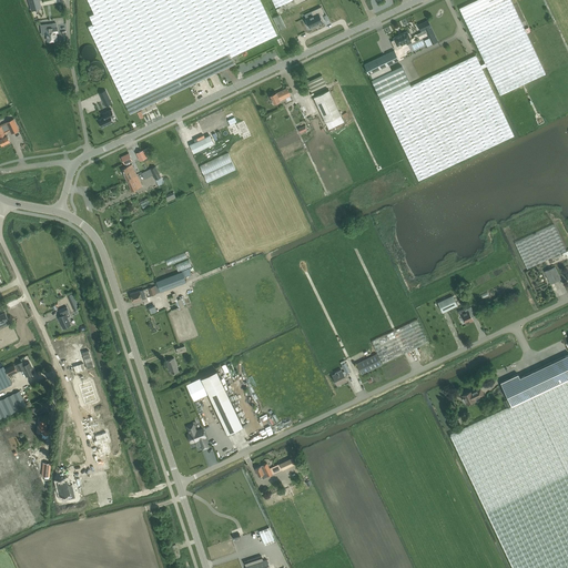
[(39,0),(28,0),(31,11),(41,8),(39,0)]
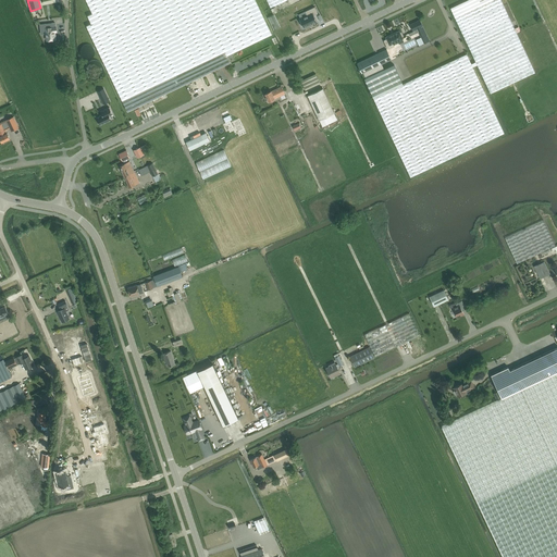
[(85,0),(93,13),(87,15),(90,23),(86,25),(127,111),(137,107),(230,62),(227,57),(227,56),(229,56),(272,35),(255,0),(85,0)]
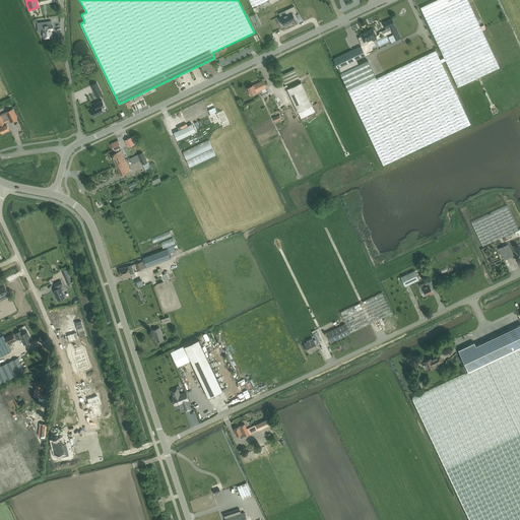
[(488,45),(481,31),(476,20),(477,20),(467,0),(436,0),(420,7),(425,16),(436,40),(446,64),(457,87),(480,77),(499,68),(488,45)]
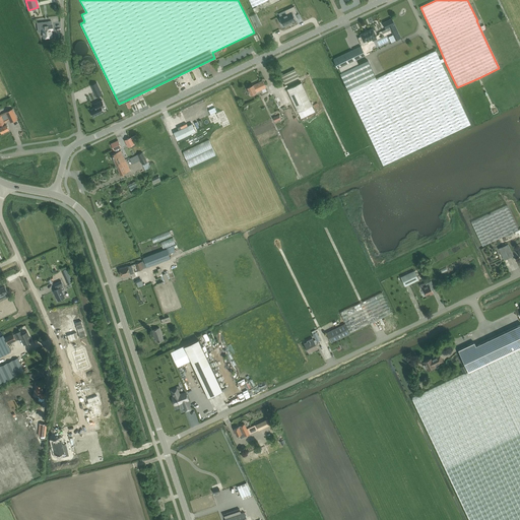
[(280,20),(279,20),(281,24),(282,23),(283,25),(284,25),(284,26),(287,24),(287,23),(296,19),(294,14),(297,12),(294,6),(284,10),(286,14),(279,17),(280,20)]
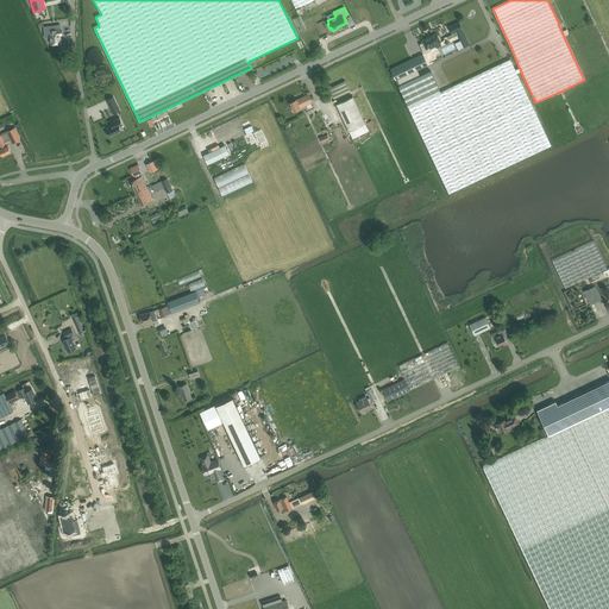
[(328,30),(322,13),(320,14),(320,12),(312,16),(318,33),(328,30)]
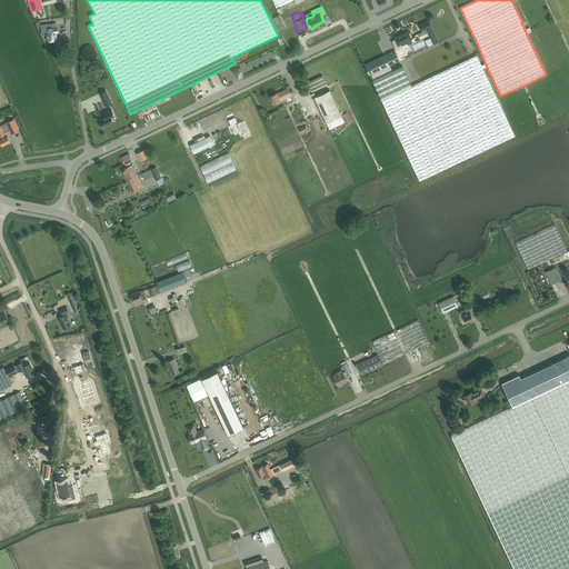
[(273,18),(280,30),(286,28),(280,16),(273,18)]
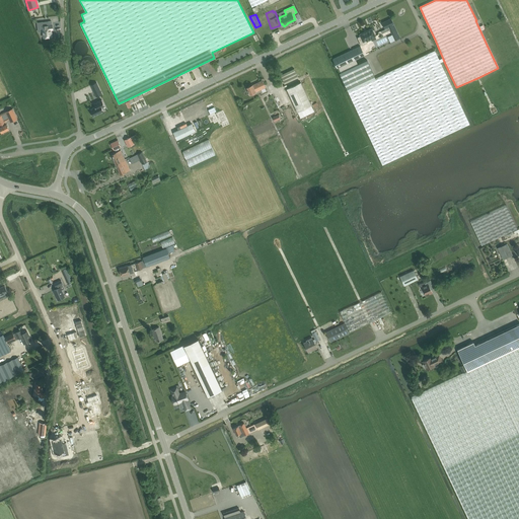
[(389,26),(396,40),(400,38),(391,18),(382,23),(384,28),(389,26)]
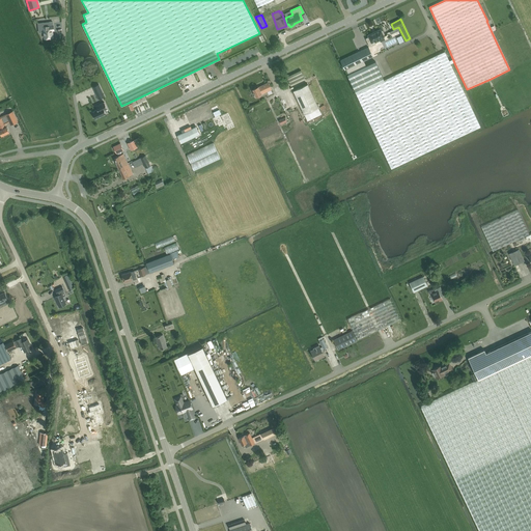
[(45,38),(52,37),(51,34),(53,34),(52,30),(54,30),(53,22),(49,23),(49,26),(38,27),(39,32),(44,32),(45,38)]
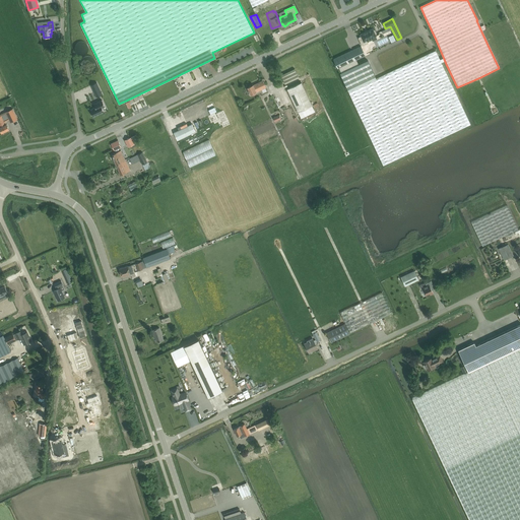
[(368,43),(367,41),(376,37),(375,35),(376,34),(375,30),(374,30),(373,28),(361,35),(361,37),(359,38),(362,46),(368,43)]
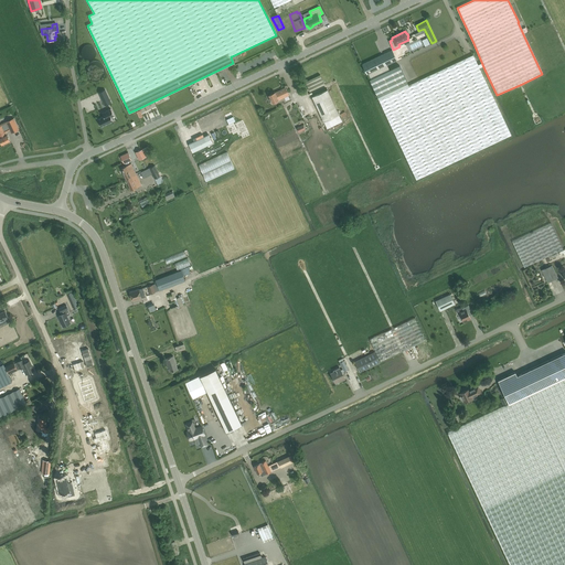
[(366,74),(397,60),(392,50),(362,64),(366,74)]
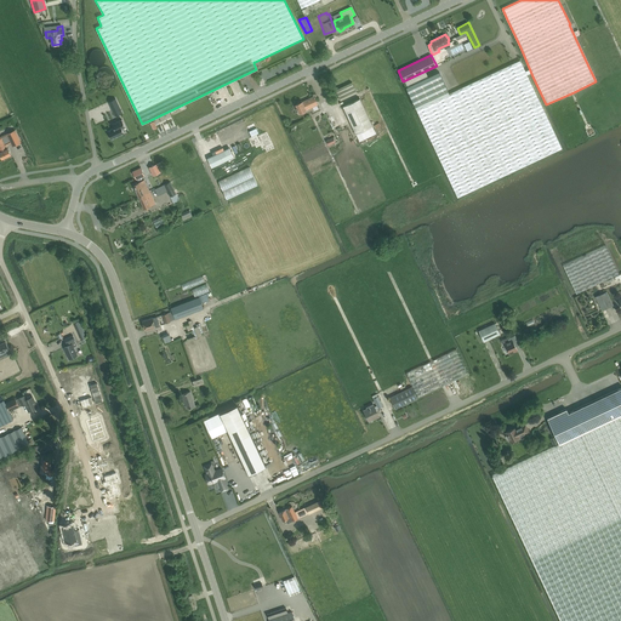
[(562,148),(520,61),(416,109),(457,198),(562,148)]
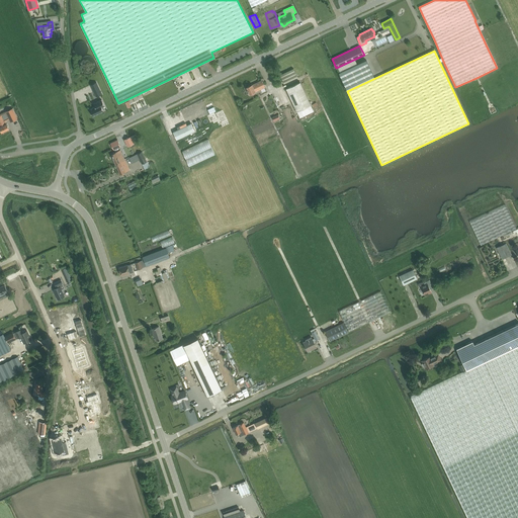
[(347,91),(374,78),(366,60),(339,73),(347,91)]
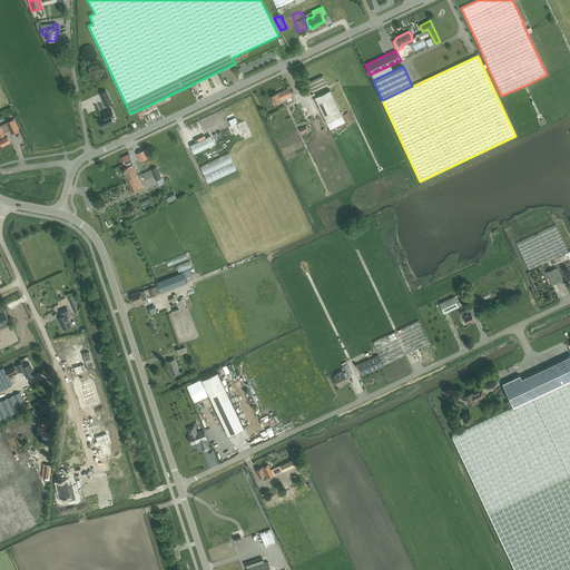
[(308,84),(313,92),(328,86),(323,76),(308,84)]
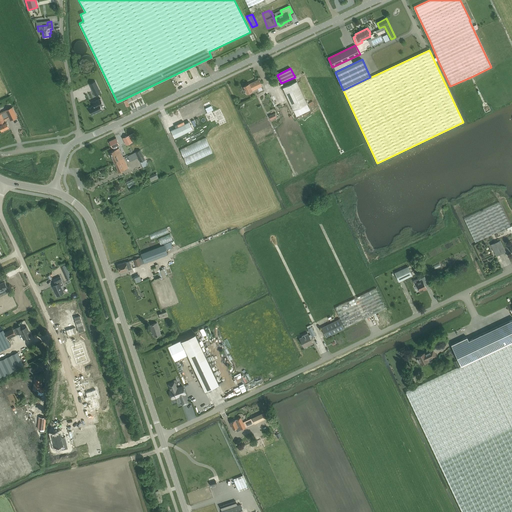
[(261,89),(260,87),(262,86),(259,80),(249,84),(244,86),(247,94),(252,91),(258,88),(260,90),(261,89)]
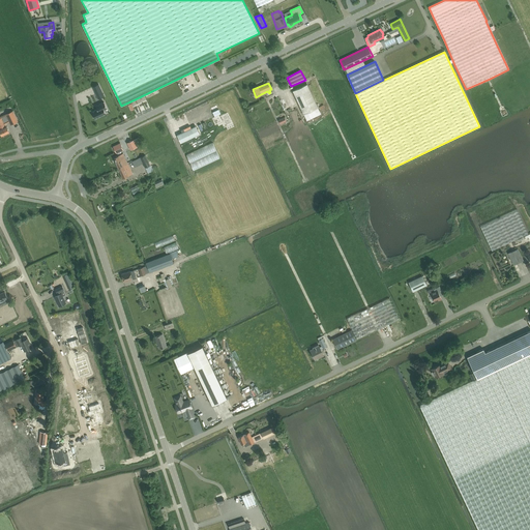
[(92,87),(95,94),(98,92),(100,97),(104,96),(98,85),(92,87)]
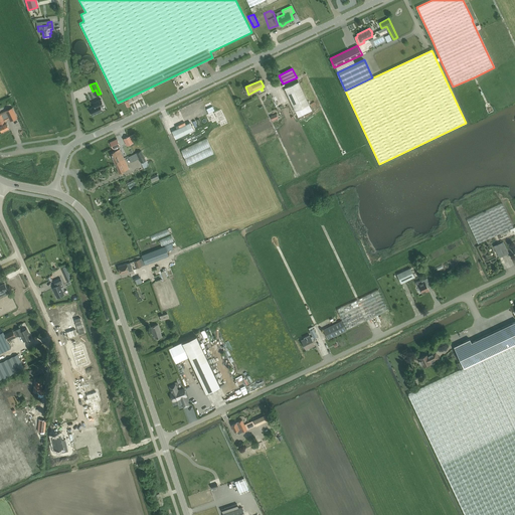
[(299,82),(285,89),(296,112),(310,105),(299,82)]
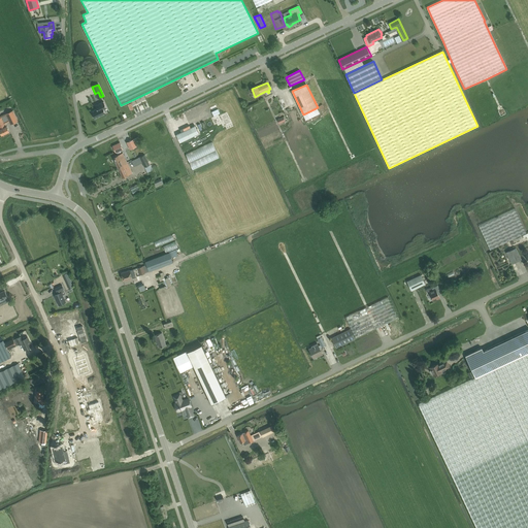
[(106,108),(103,102),(95,105),(97,109),(91,111),(94,119),(105,113),(104,109),(106,108)]
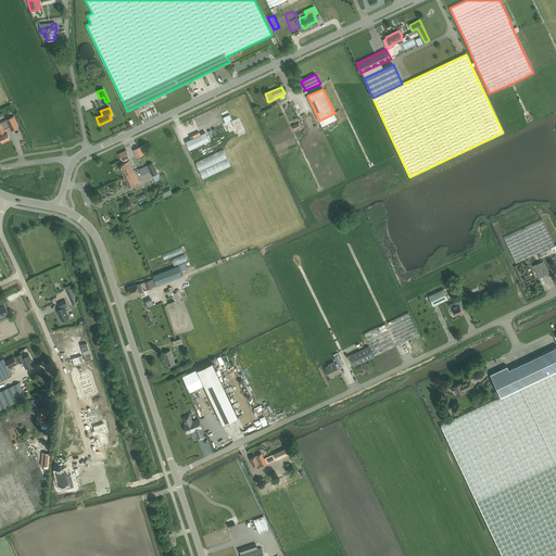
[(10,128),(11,131),(19,127),(13,116),(5,121),(10,128)]
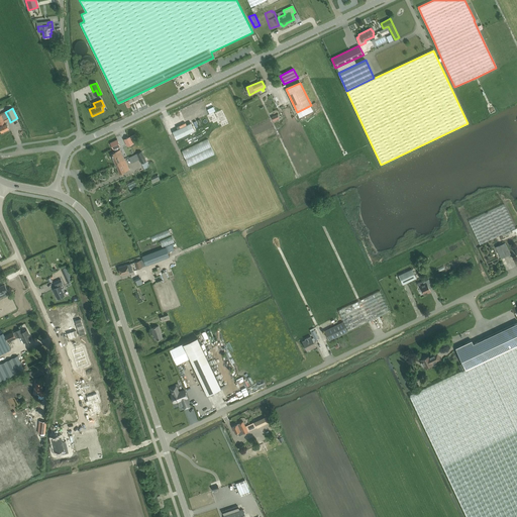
[(298,115),(300,119),(314,114),(312,109),(298,115)]
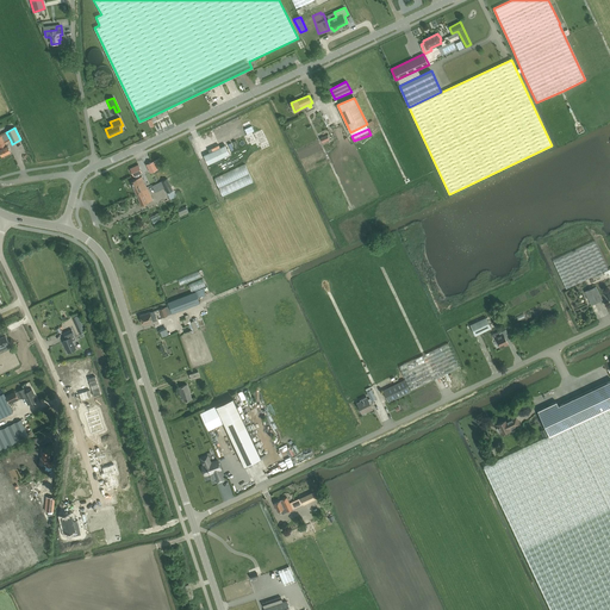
[(564,130),(561,130),(565,141),(573,138),(571,134),(566,135),(564,130)]
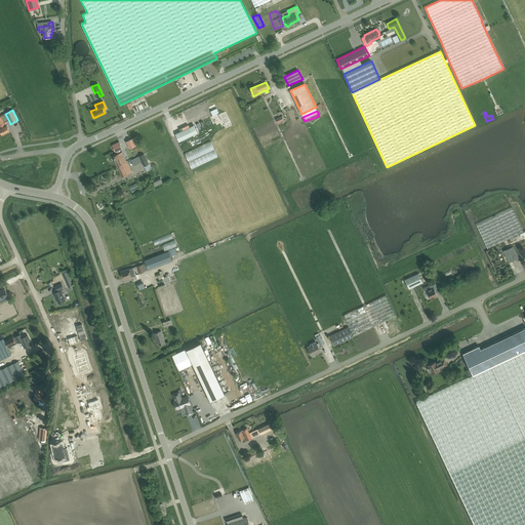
[(224,124),(230,122),(226,113),(219,116),(224,124)]
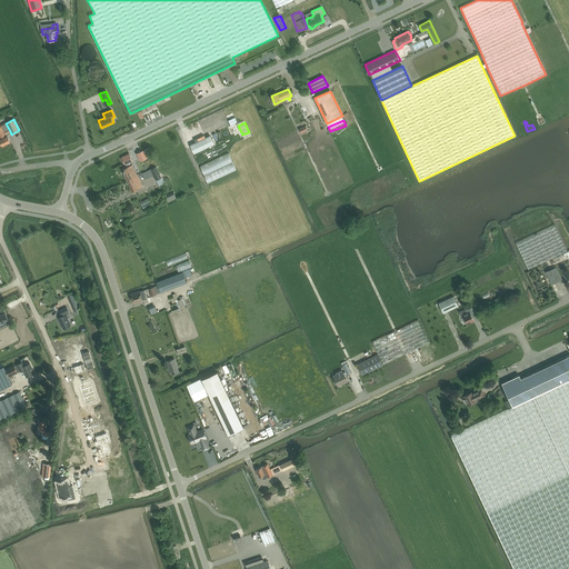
[(10,131),(6,123),(1,126),(0,126),(0,141),(2,146),(10,141),(7,136),(7,137),(6,133),(10,131)]
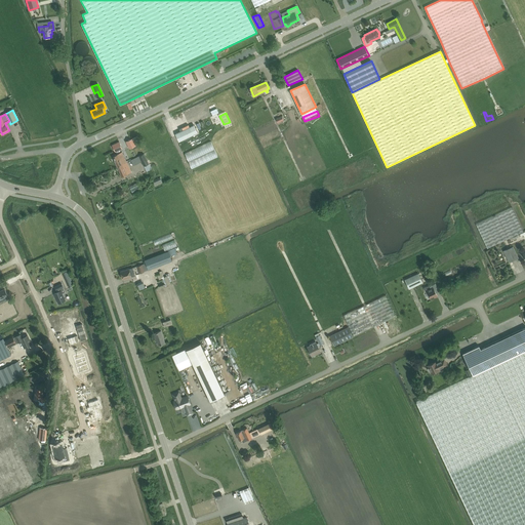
[(194,125),(175,134),(178,142),(198,132),(194,125)]
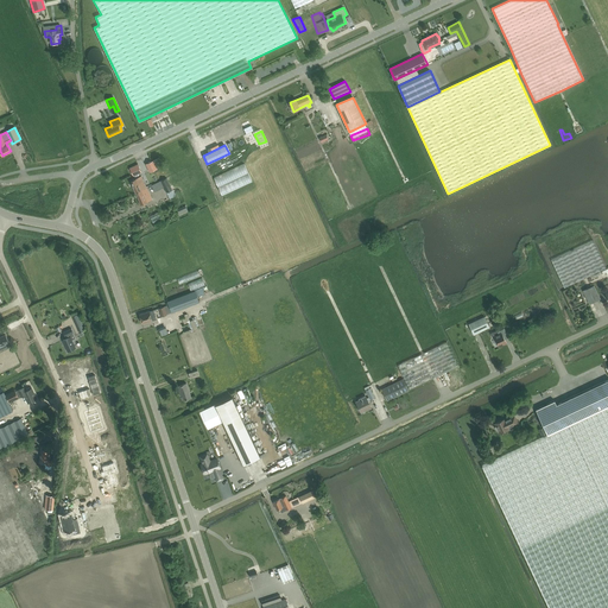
[(157,169),(153,160),(146,164),(150,172),(157,169)]
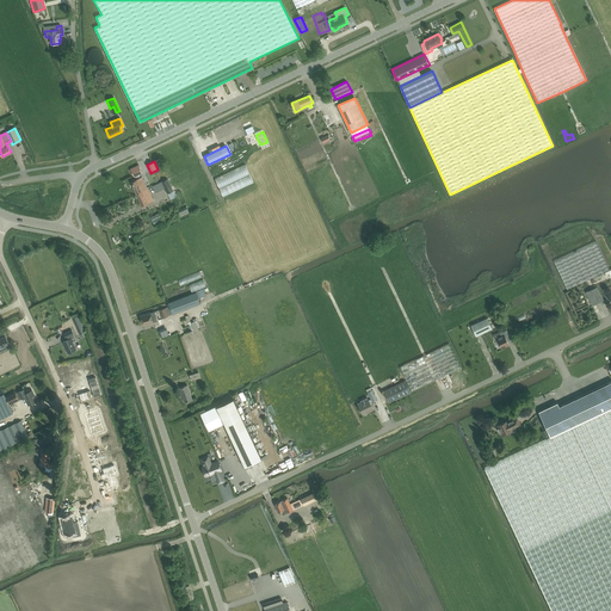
[(139,165),(130,170),(134,177),(142,173),(139,165)]
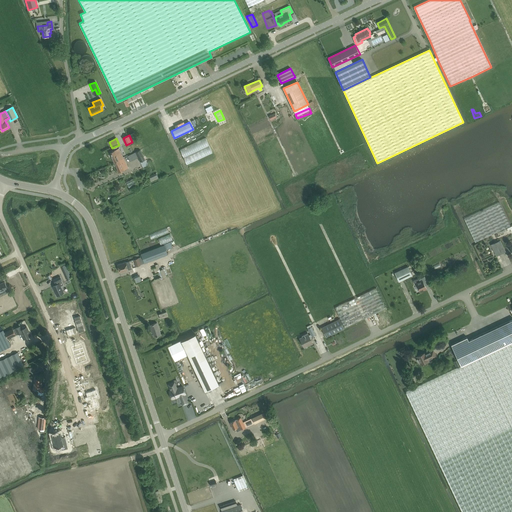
[(205,138),(180,150),(187,165),(212,153),(205,138)]
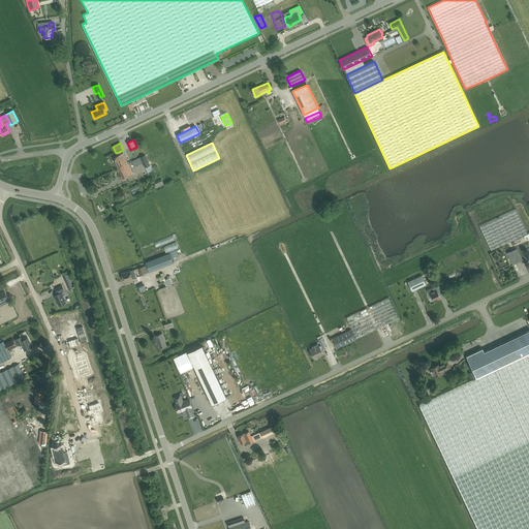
[(123,154),(114,158),(118,168),(127,163),(125,158),(123,154)]
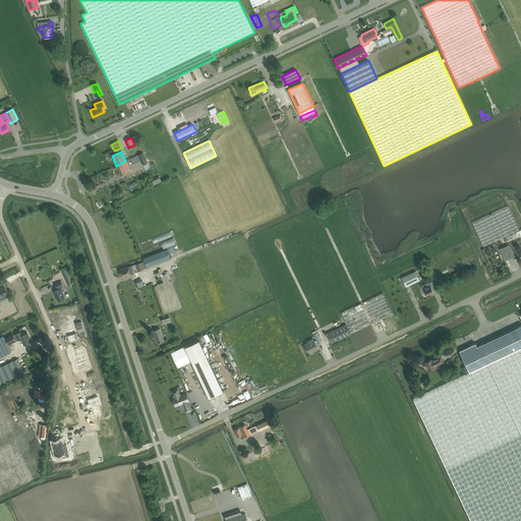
[(142,165),(148,163),(142,153),(130,159),(132,164),(140,161),(142,165)]
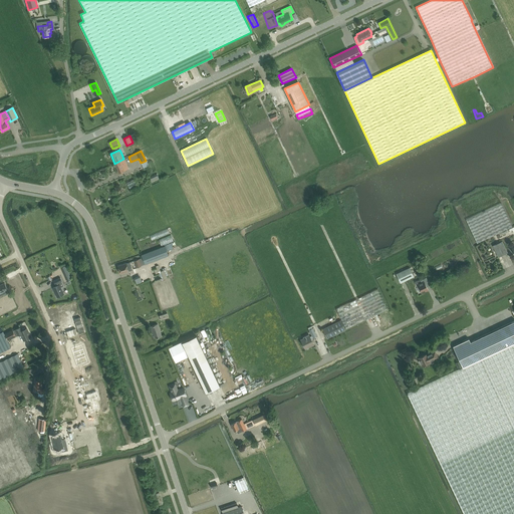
[(123,159),(114,164),(119,173),(129,169),(123,159)]
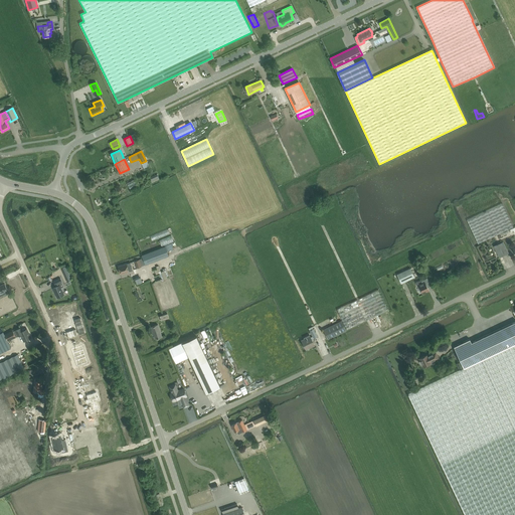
[(137,186),(135,180),(128,183),(130,189),(137,186)]
